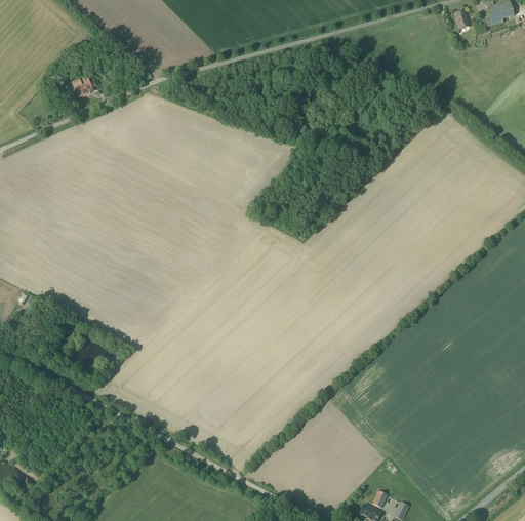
[(486,2),(490,15),(480,19),(480,22),(477,23),(480,33),(490,30),(489,26),(506,21),(505,17),(515,14),(511,1),(497,5),(495,0),(492,0),(486,2)]
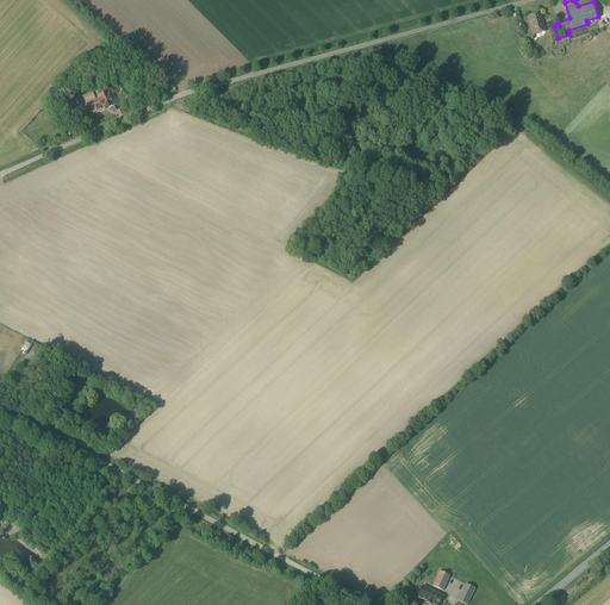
[(542,11),(528,16),(534,33),(548,29),(542,11)]
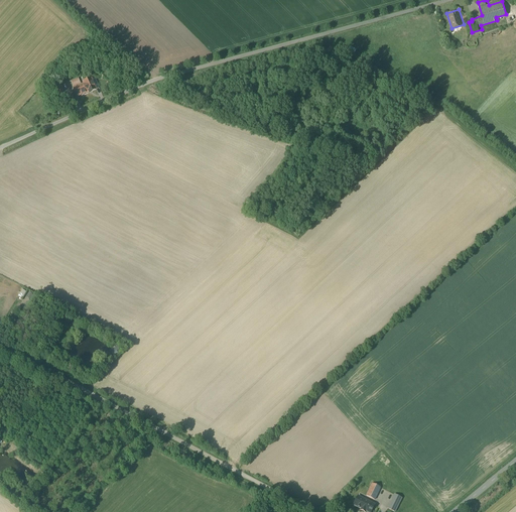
[(99,87),(94,74),(84,78),(85,80),(82,82),(79,75),(72,78),(78,95),(99,87)]
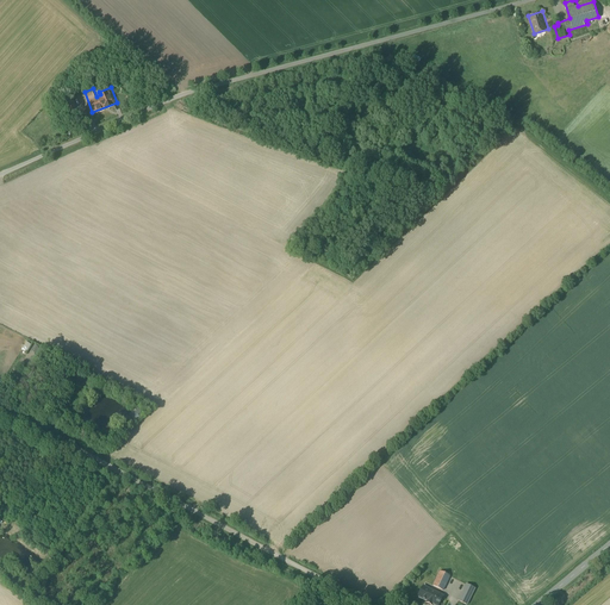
[(70,94),(63,98),(70,114),(78,111),(70,94)]
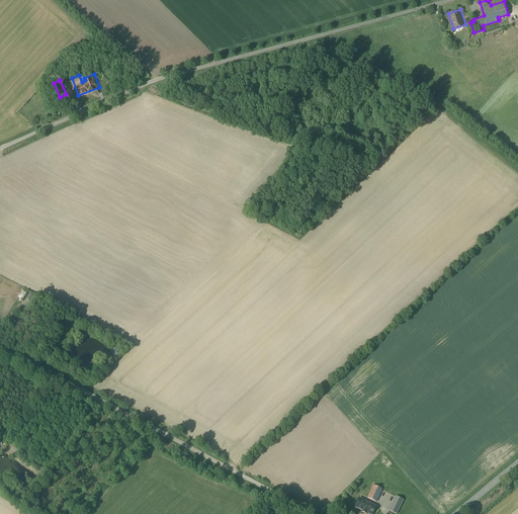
[(26,289),(21,286),(14,298),(20,302),(26,289)]
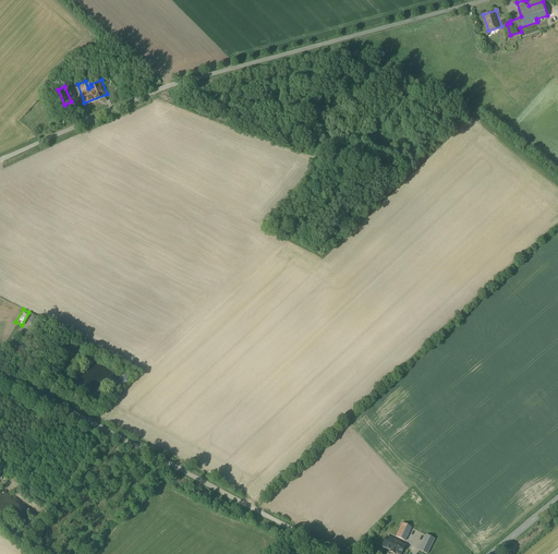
[(92,349),(95,342),(87,339),(84,345),(92,349)]
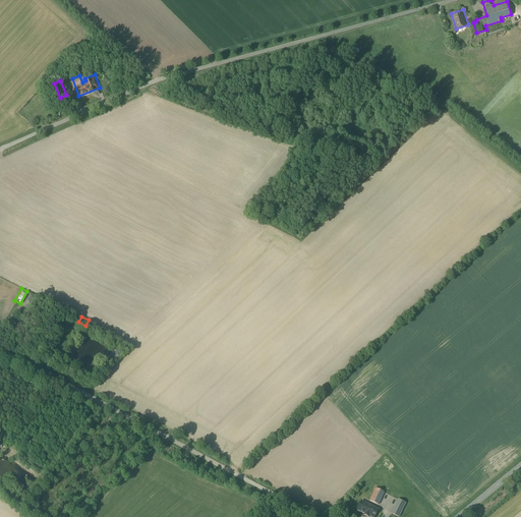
[(114,347),(109,353),(113,356),(118,351),(114,347)]
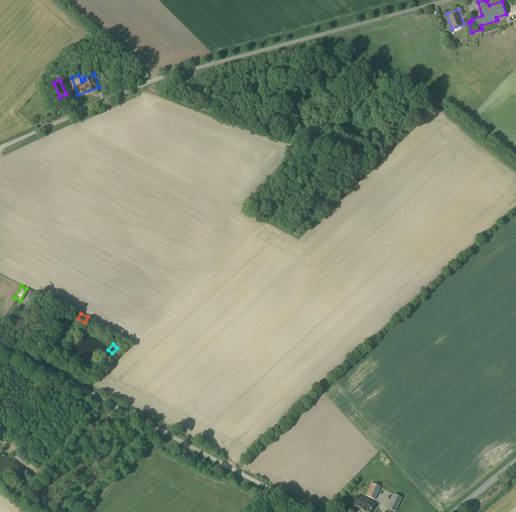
[(285,421),(280,426),(283,430),(288,425),(285,421)]
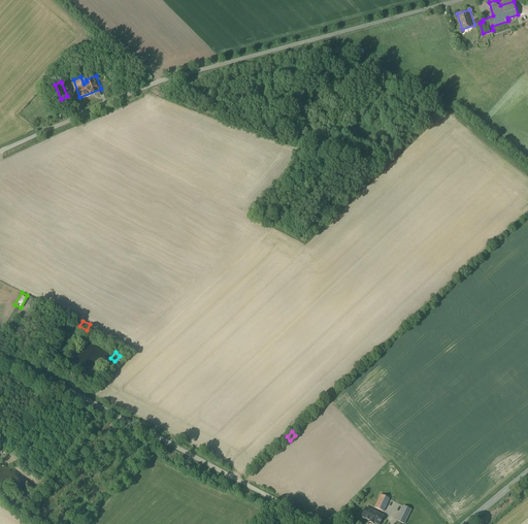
[(389,496),(381,492),(374,504),(384,509),(389,496)]
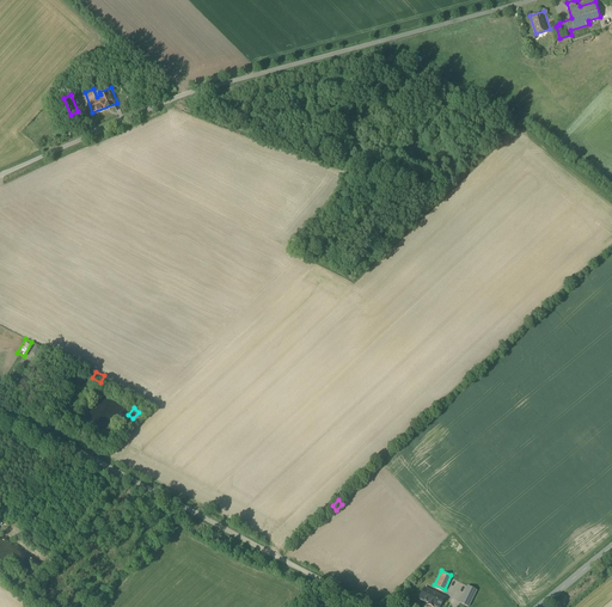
[(476,587),(467,583),(460,599),(469,604),(476,587)]
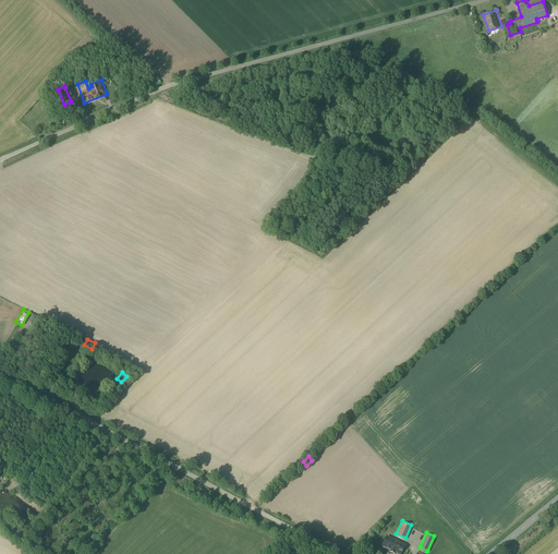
[(405,543),(387,533),(381,544),(400,553),(405,543)]
